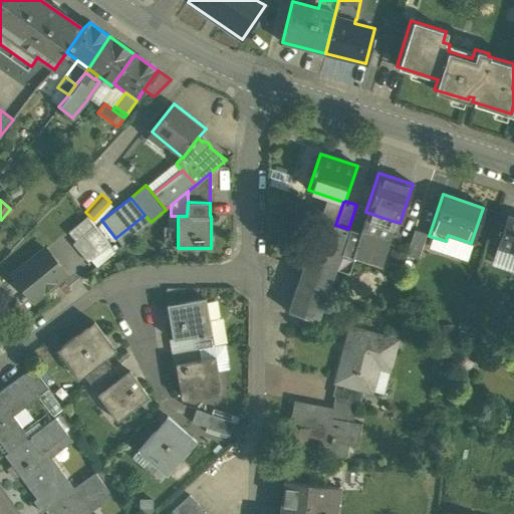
[(348,229),(335,269),(347,273),(351,258),(350,257),(365,212),(366,209),(356,205),(348,229)]
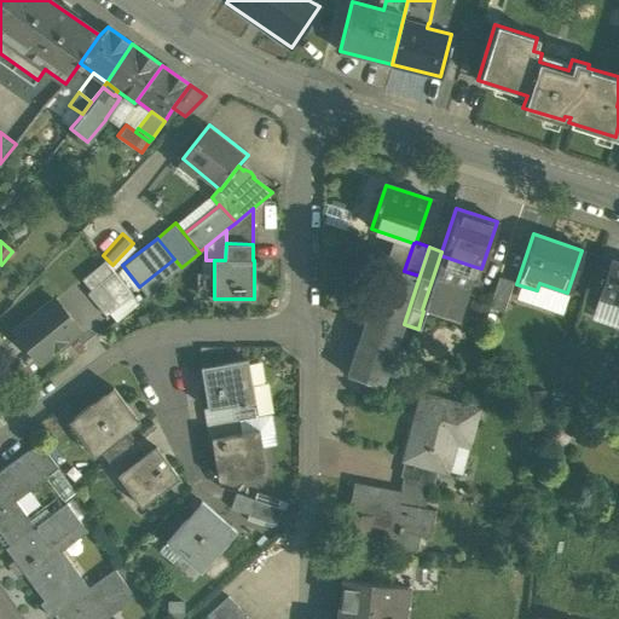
[(440,255),(422,310),(423,311),(455,320),(473,266),(440,255)]
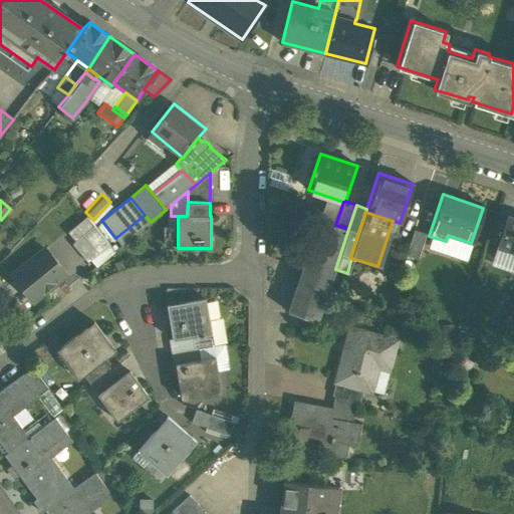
[(513,217),(507,215),(496,246),(513,252),(513,271),(513,275),(513,217)]
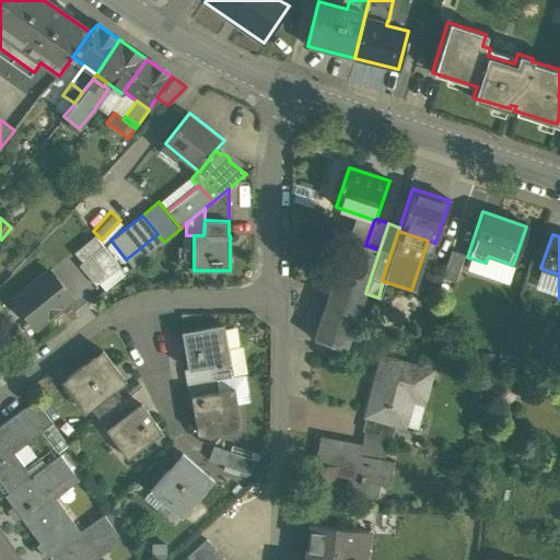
[(365,245),(348,238),(314,340),(346,351),(365,293),(380,249),(365,245)]
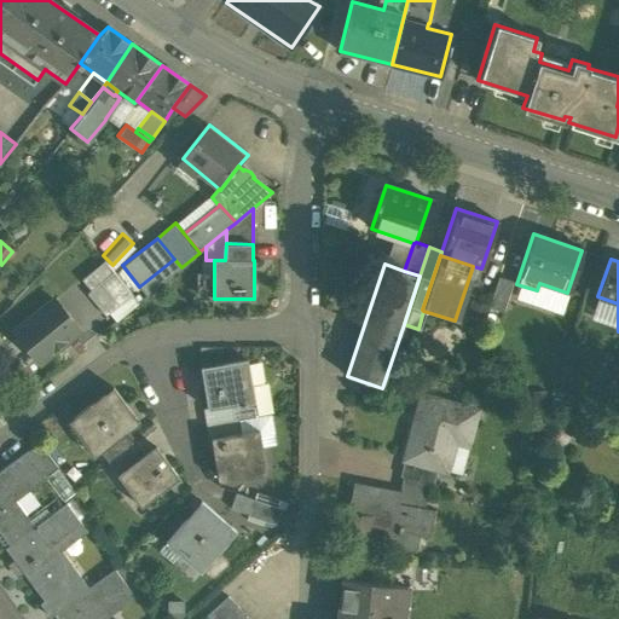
[(132,294),(114,272),(88,293),(106,314),(132,294)]
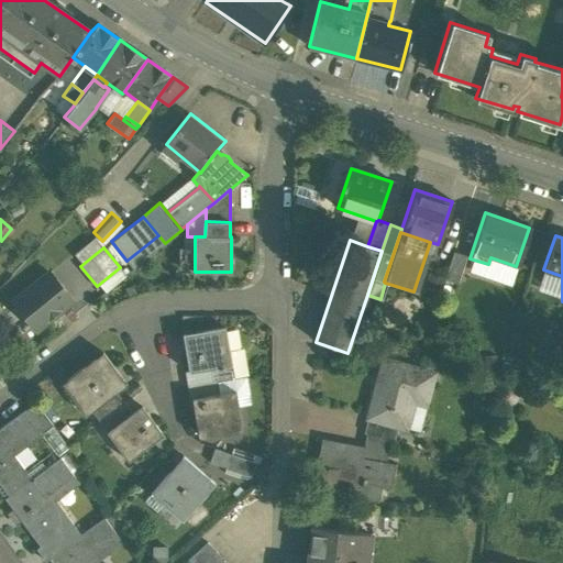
[(466,256),(453,252),(444,279),(456,284),(466,256)]
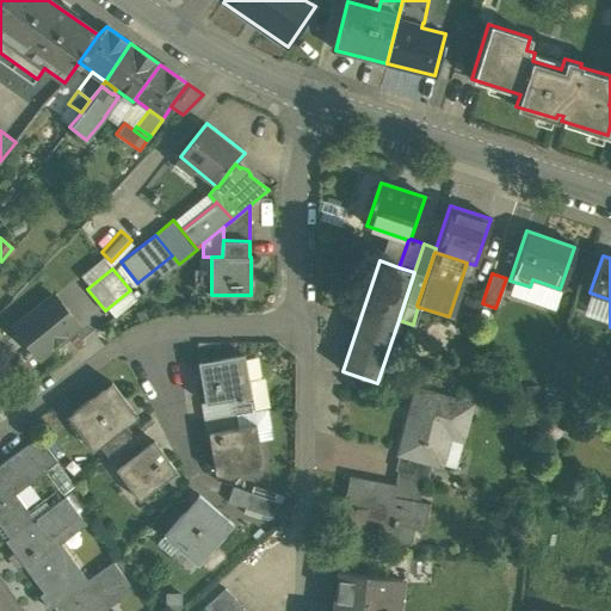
[(53,295),(13,326),(39,358),(79,327),(53,295)]
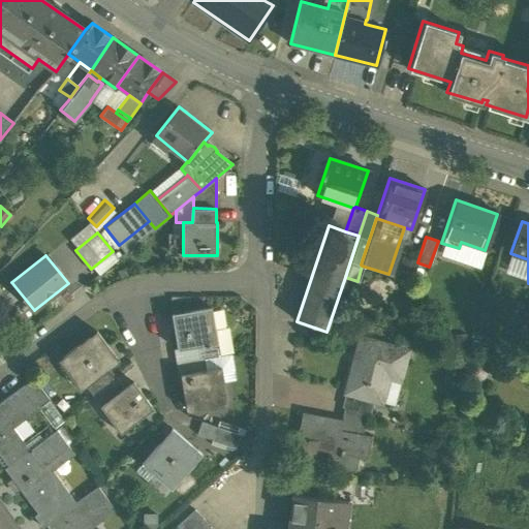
[(209,310),(172,315),(175,336),(173,336),(175,349),(176,351),(200,347),(216,345),(211,313),(210,313),(209,310)]
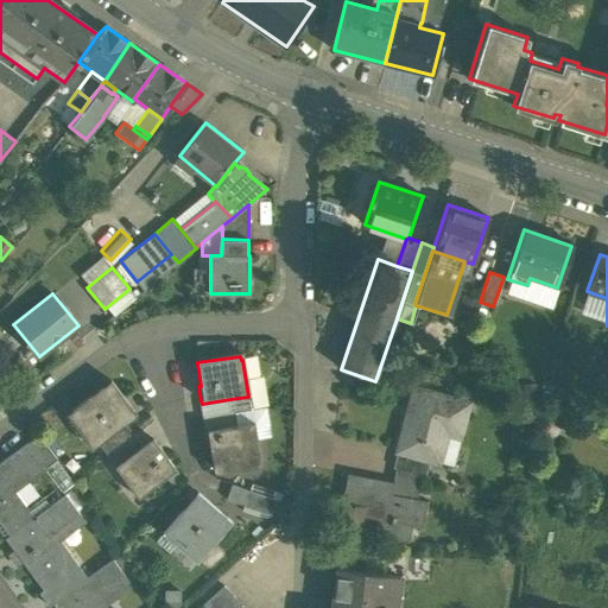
[(109,381),(71,410),(97,444),(125,424),(135,416),(134,413),(132,416),(120,401),(124,399),(109,381)]
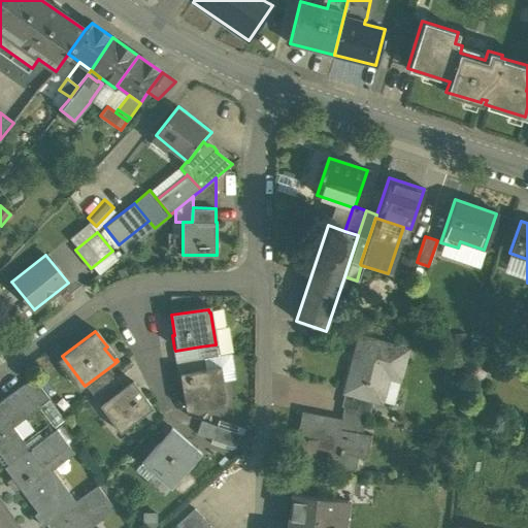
[(389,344),(359,336),(343,392),(347,393),(371,400),(381,402),(387,377),(398,381),(404,357),(387,352),(389,344)]
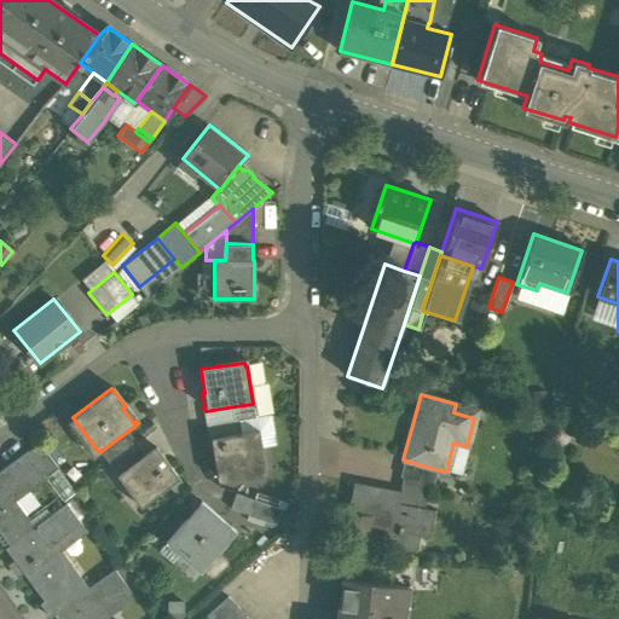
[(235,406),(206,411),(204,409),(203,410),(206,426),(237,420),(235,406)]
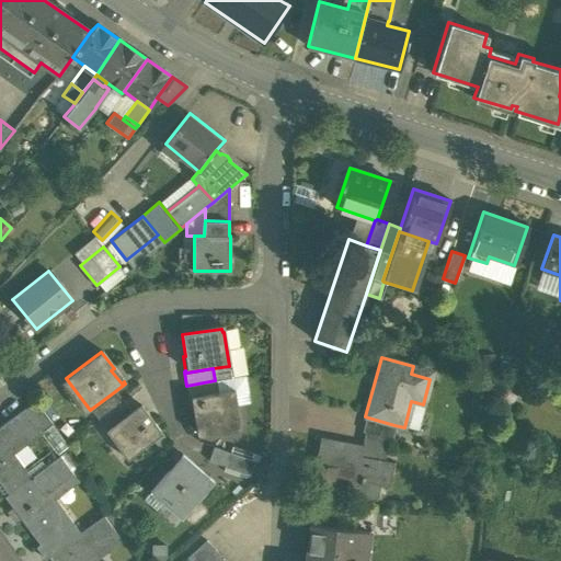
[(215,380),(186,386),(189,398),(192,398),(192,397),(217,392),(215,380)]
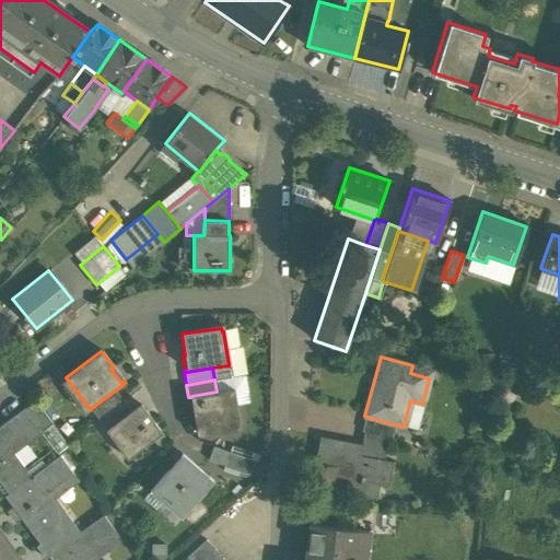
[(217,392),(191,396),(191,397),(197,433),(238,427),(232,388),(217,392)]
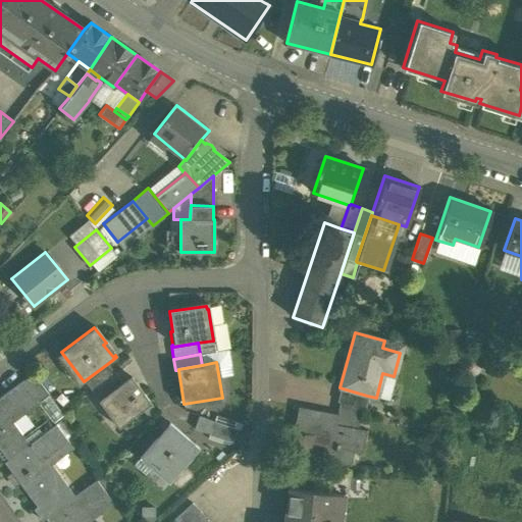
[(107,364),(84,381),(91,390),(95,387),(114,373),(107,364)]
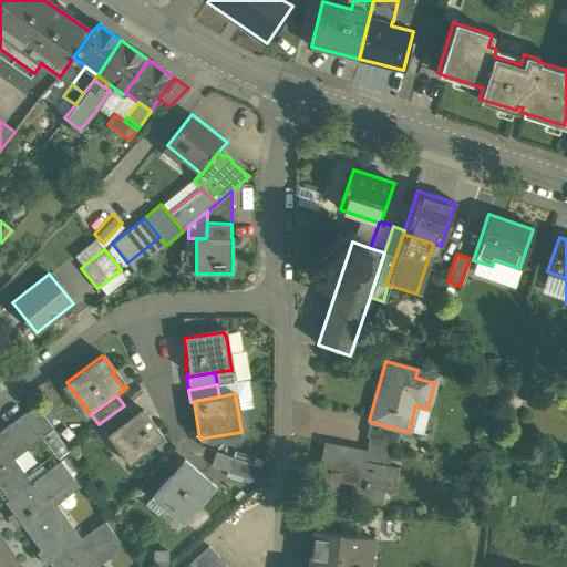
[(52,428),(35,405),(24,413),(41,435),(52,428)]
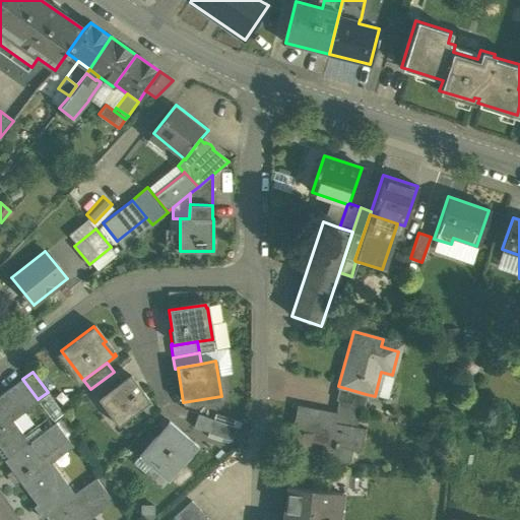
[(114,372),(94,386),(103,396),(121,382),(114,372)]
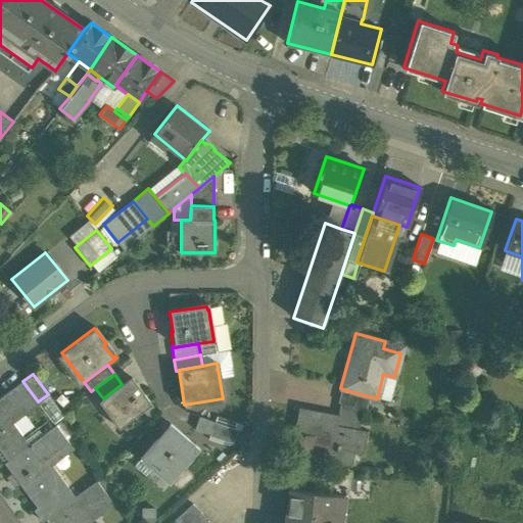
[(150,403),(131,378),(122,384),(103,398),(98,401),(119,427),(150,403)]
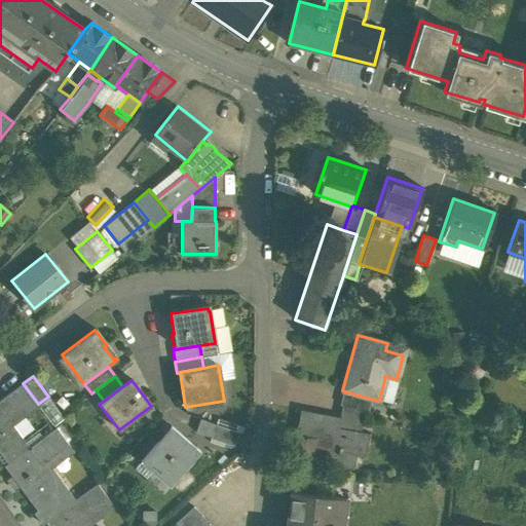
[(22,383),(0,399),(0,453),(7,463),(28,448),(11,425),(38,405),(38,404),(23,383),(22,383)]
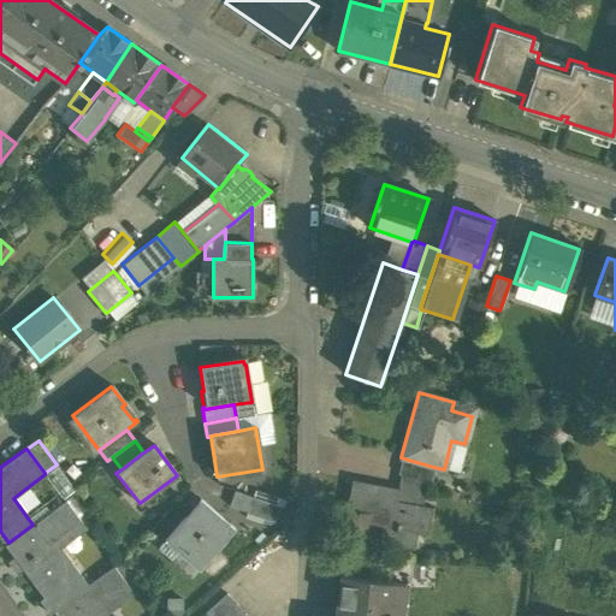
[(433,467),(404,458),(400,475),(426,483),(428,483),(433,467)]
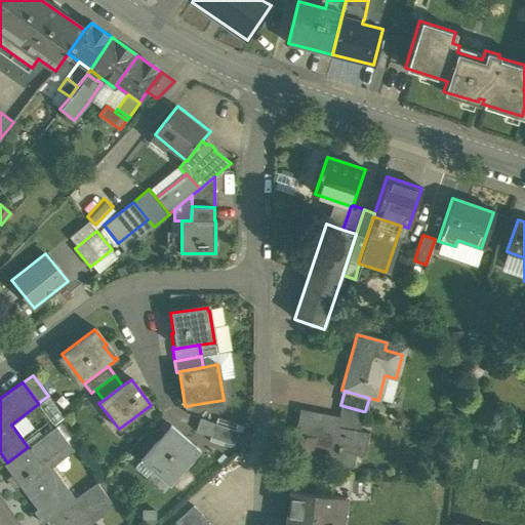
[(363,411),(340,405),(337,417),(338,417),(337,429),(359,433),(363,411)]
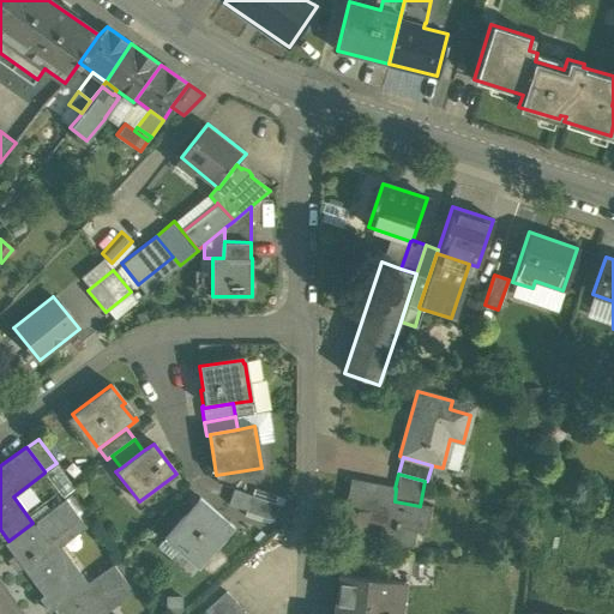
[(420,506),(395,501),(396,488),(395,488),(349,480),(338,542),(362,546),(366,523),(395,528),(393,531),(397,531),(398,528),(425,534),(429,507),(420,506)]
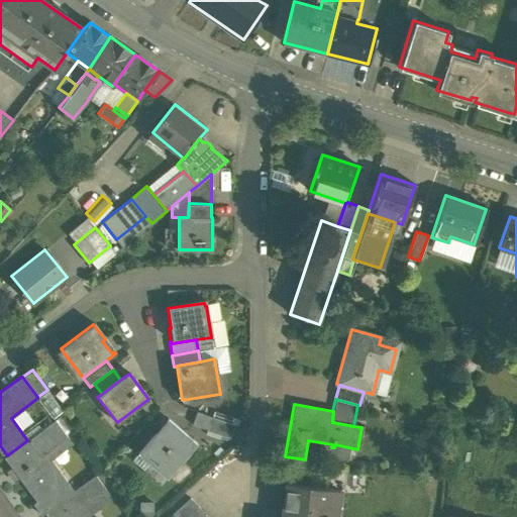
[(234,425),(212,417),(207,430),(229,438),(234,425)]
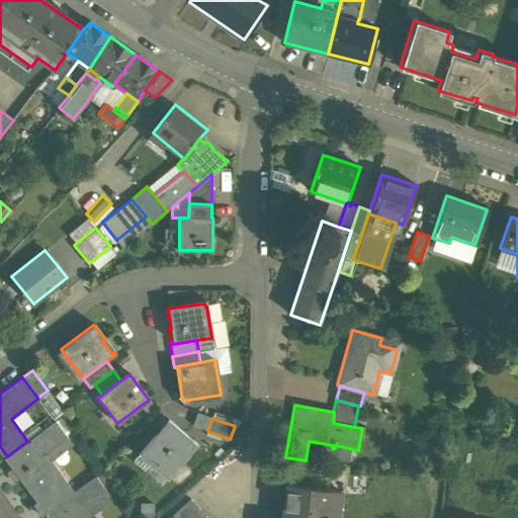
[(196,443),(168,420),(139,453),(167,478),(196,443)]
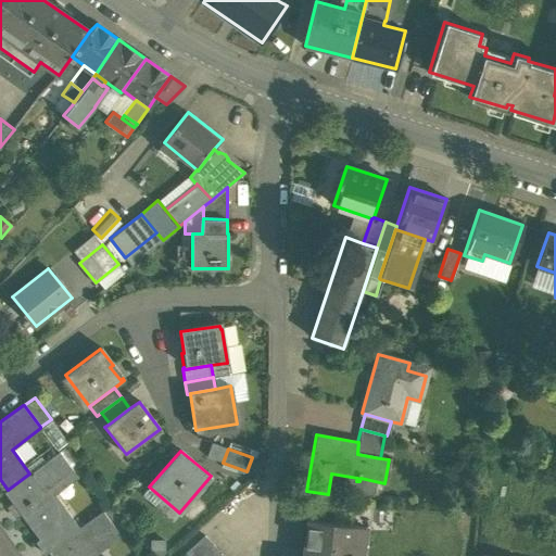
[(8,490),(4,492),(39,539),(54,528),(64,540),(79,529),(53,494),(76,477),(58,452),(29,474),(8,490)]
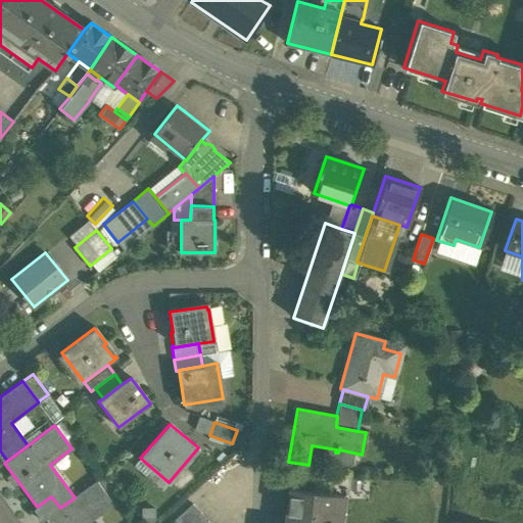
[(312,477),(288,476),(286,490),(288,490),(289,489),(310,492),(312,477)]
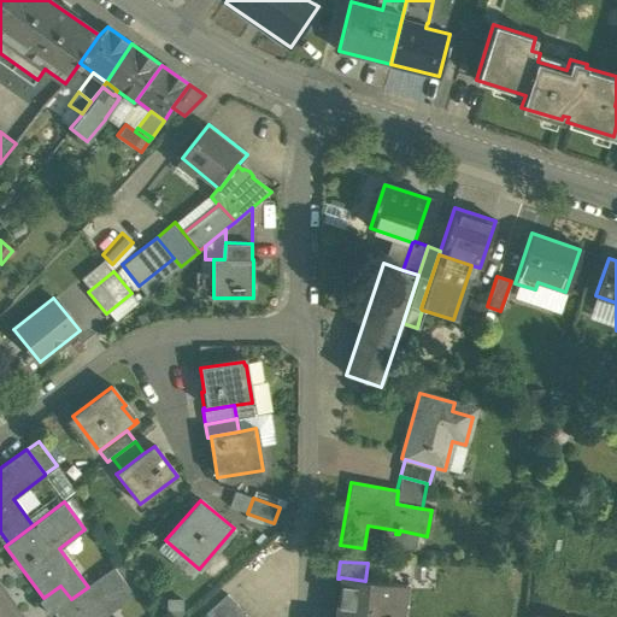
[(71,599),(53,613),(56,616),(103,616),(133,595),(112,569),(88,587),(71,599)]
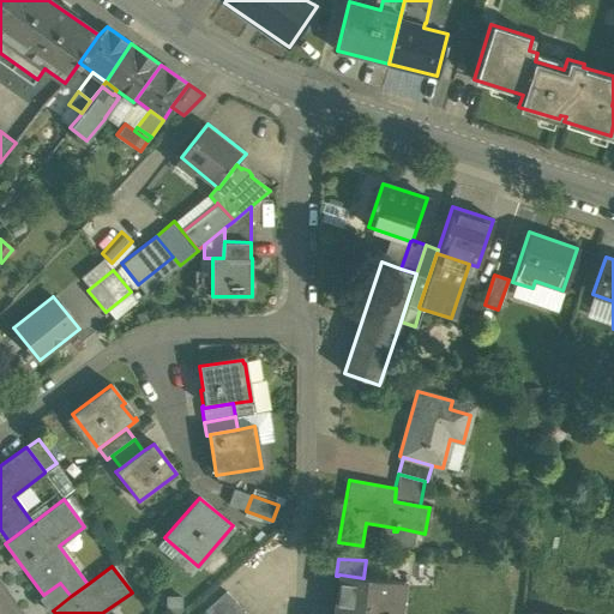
[(363,578),(339,575),(338,576),(333,613),(390,613),(391,609),(396,611),(401,583),(363,578)]
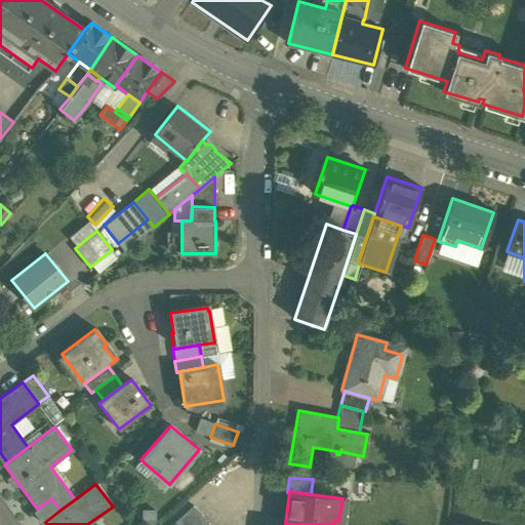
[(37,509),(34,512),(42,523),(45,522),(61,510),(51,498),(37,509)]
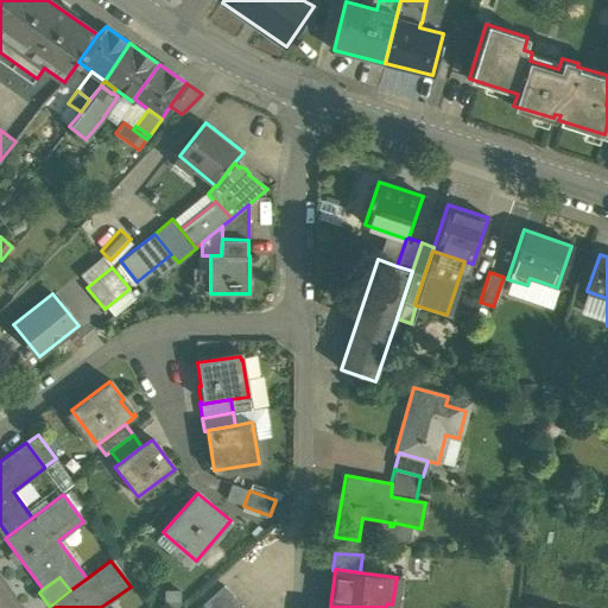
[(223,586),(202,606),(203,607),(220,607),(233,596),(223,586)]
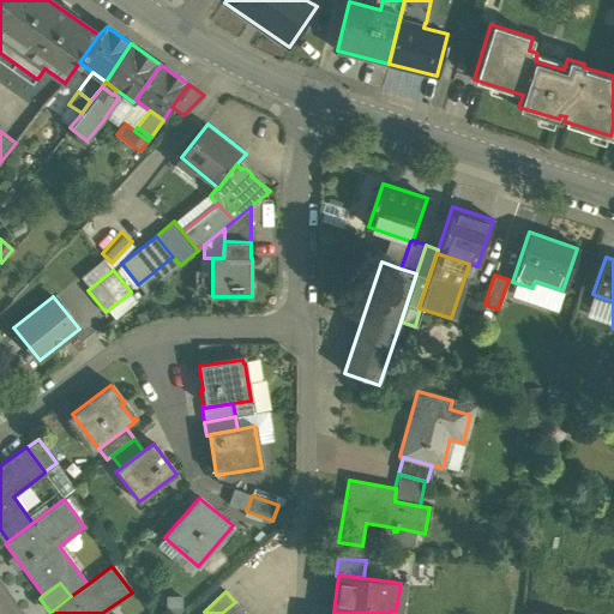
[(235,602),(222,613),(242,613),(245,613),(235,602)]
